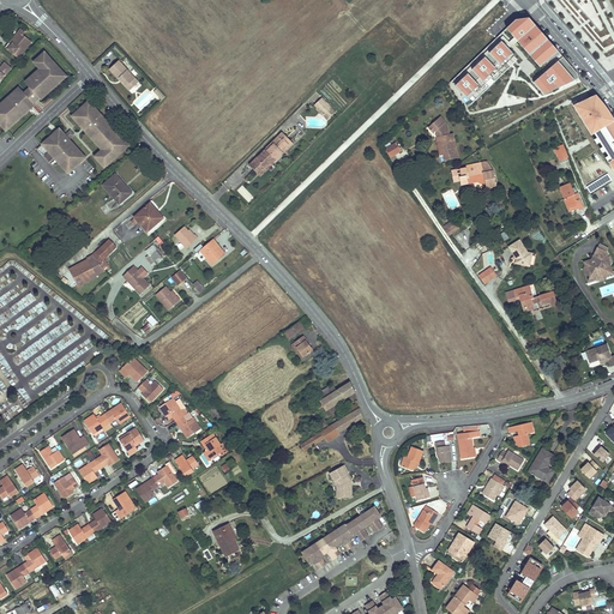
[(578,78),(577,73),(529,18),(516,19),(451,83),(468,108),(516,62),(543,95),(551,92),(548,89),(557,85),(558,89),(578,78)]
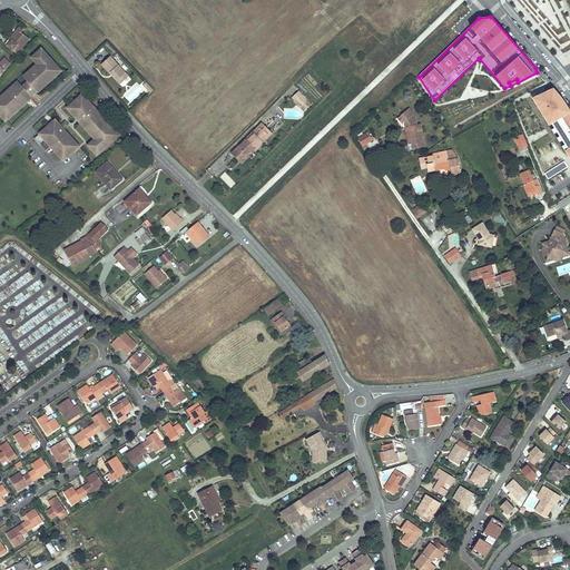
[(20,30),(22,32),(23,30),(19,26),(9,39),(11,41),(20,30)]
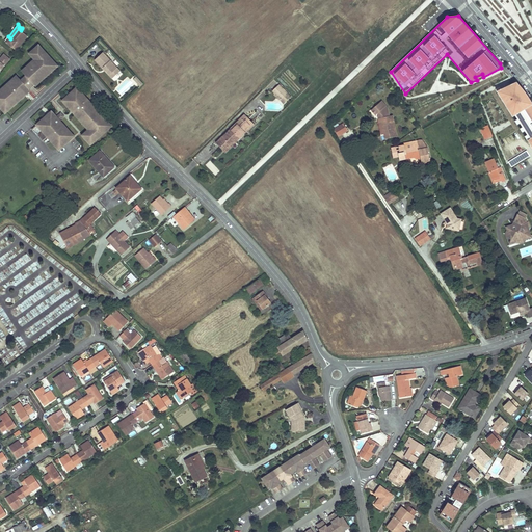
[(21,30),(19,28),(10,38),(8,36),(4,41),(17,50),(28,36),(21,30)]
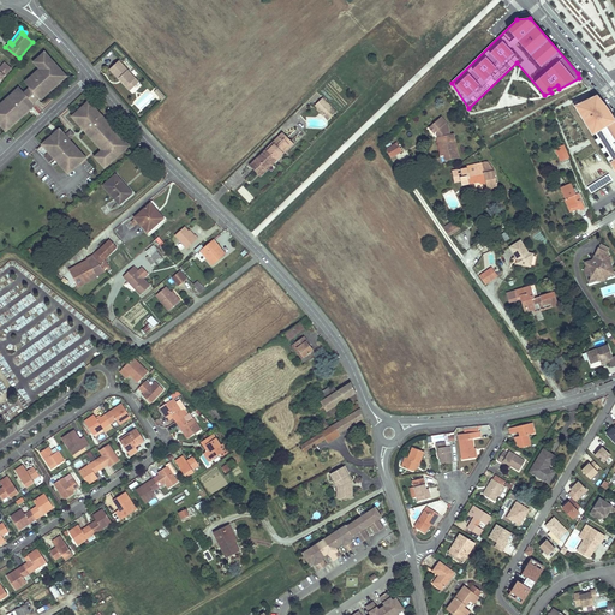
[(60,82),(67,76),(46,52),(39,58),(40,59),(36,63),(41,69),(42,70),(39,73),(37,71),(29,78),(30,81),(27,83),(30,88),(25,93),(21,87),(0,105),(0,123),(7,130),(34,102),(36,103),(41,99),(40,97),(43,94),(45,96),(53,89),(51,87),(55,83),(59,79),(60,82)]
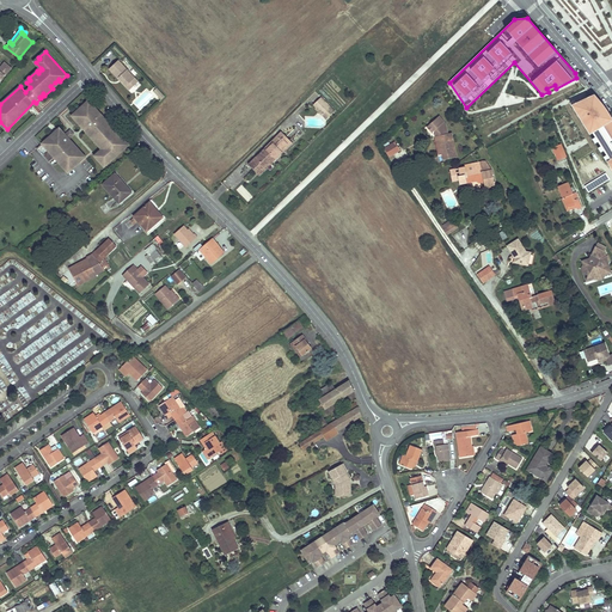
[(109,68),(117,78),(120,75),(127,85),(130,81),(134,85),(139,80),(120,59),(109,68)]
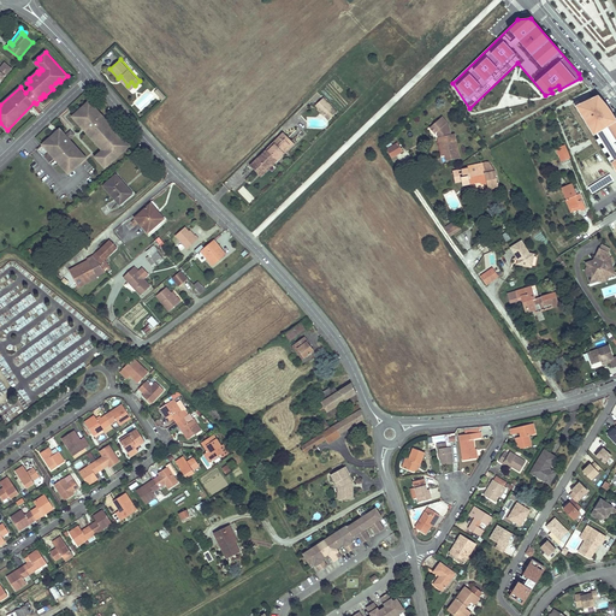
[(6,75),(13,67),(5,61),(0,67),(0,66),(0,81),(6,75)]
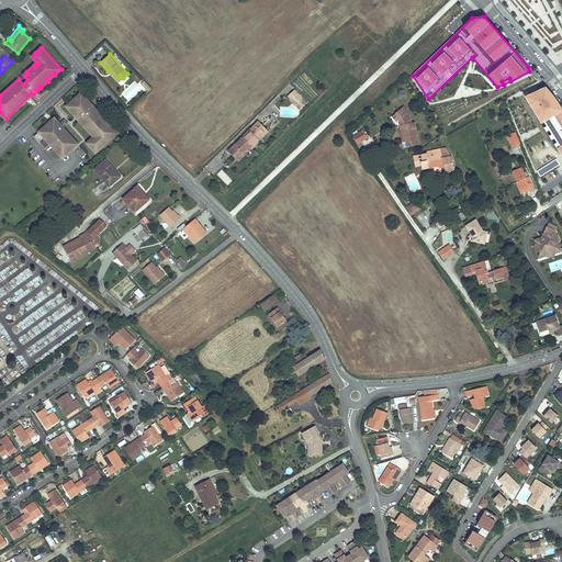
[(147,93),(152,89),(143,80),(138,83),(147,93)]
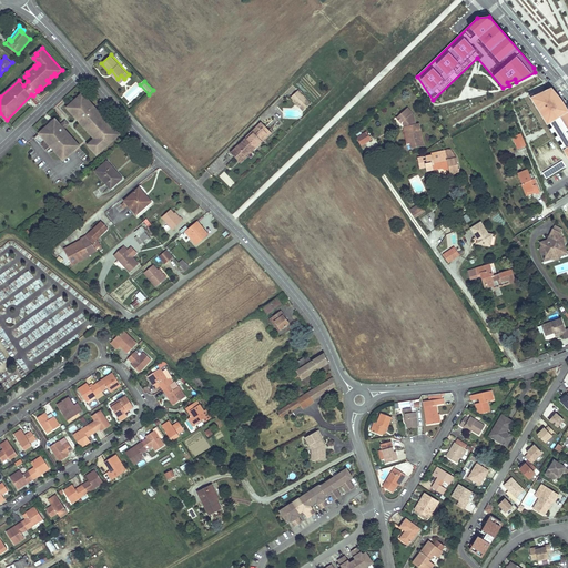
[(130,102),(143,90),(137,82),(123,95),(130,102)]
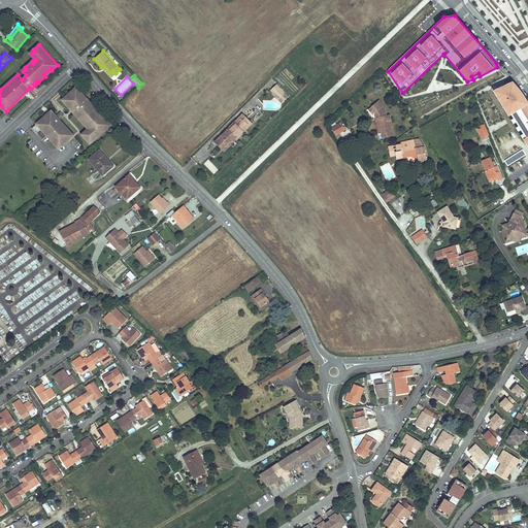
[(527,103),(527,105),(525,101),(527,100),(519,89),(517,90),(514,87),(516,86),(513,81),(495,90),(498,94),(495,95),(501,104),(503,103),(510,114),(514,119),(516,123),(519,127),(521,130),(523,134),(525,137),(526,138),(527,140),(525,142),(527,146),(527,103)]
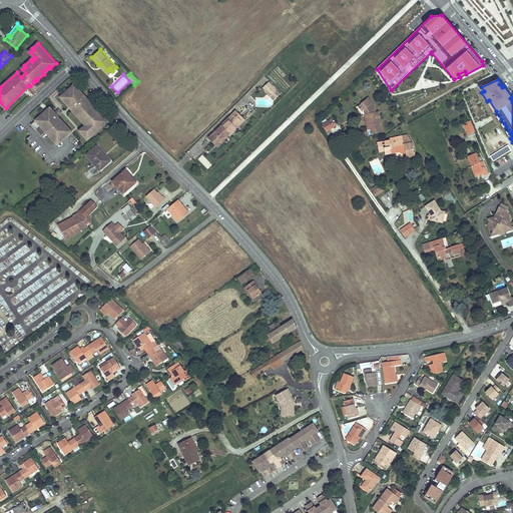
[(278,93),(280,91),(271,81),(263,88),(271,95),(276,91),(278,93)]
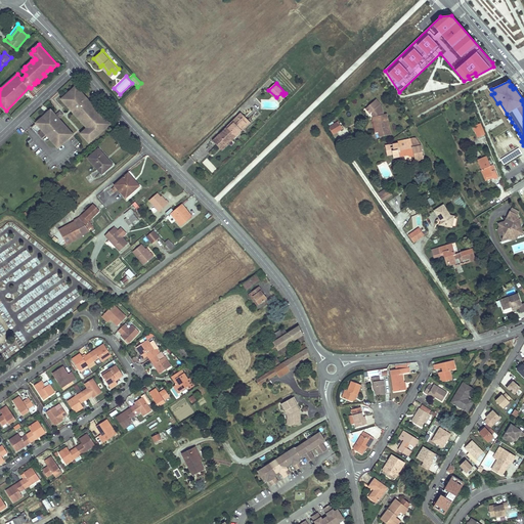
[(103,130),(111,124),(105,118),(104,119),(101,116),(98,113),(99,112),(91,102),(90,103),(87,100),(84,96),(85,95),(79,89),(78,90),(75,87),(63,97),(67,100),(64,101),(80,118),(81,117),(84,120),(87,123),(85,124),(88,127),(83,132),(87,135),(85,136),(90,142),(97,135),(96,134),(102,129),(103,130)]
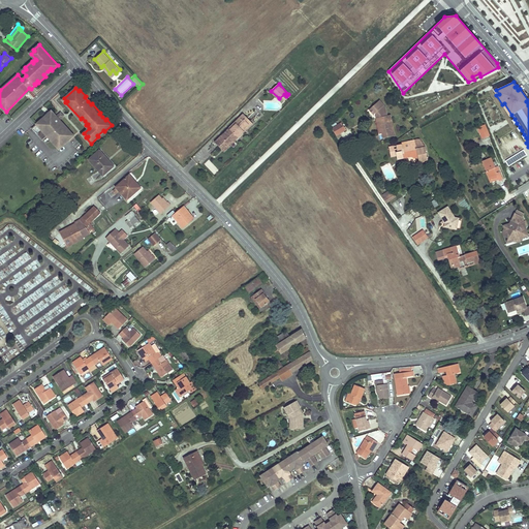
[(282,102),(287,98),(286,96),(284,94),(279,98),(281,101),(282,102)]
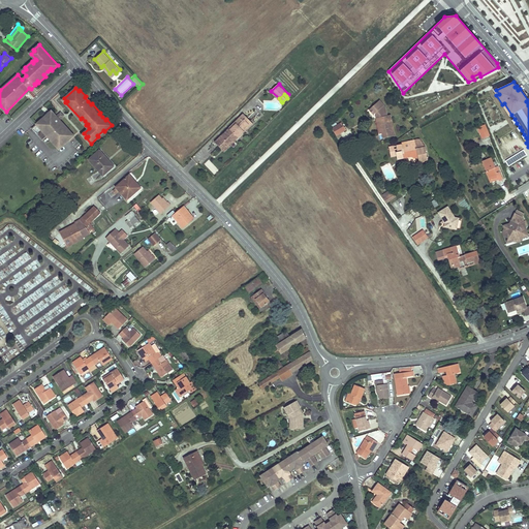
[(386,109),(380,101),(371,107),(375,113),(377,114),(376,116),(380,133),(382,132),(383,137),(395,135),(391,116),(387,116),(386,109)]
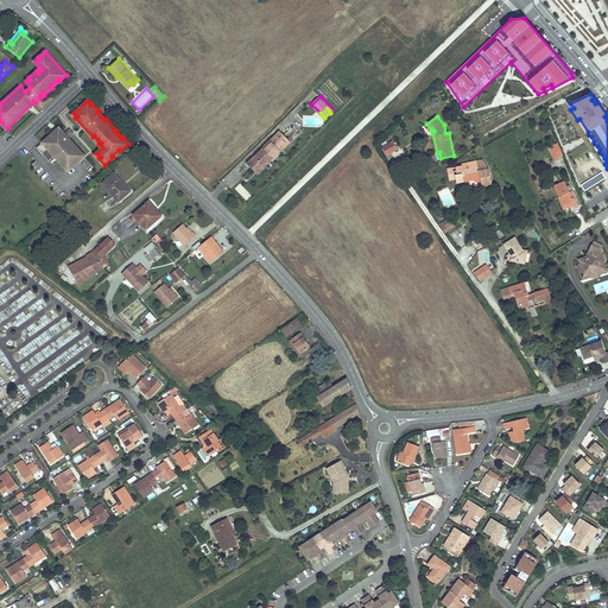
[(580,119),(577,120),(586,134),(588,132),(580,119)]
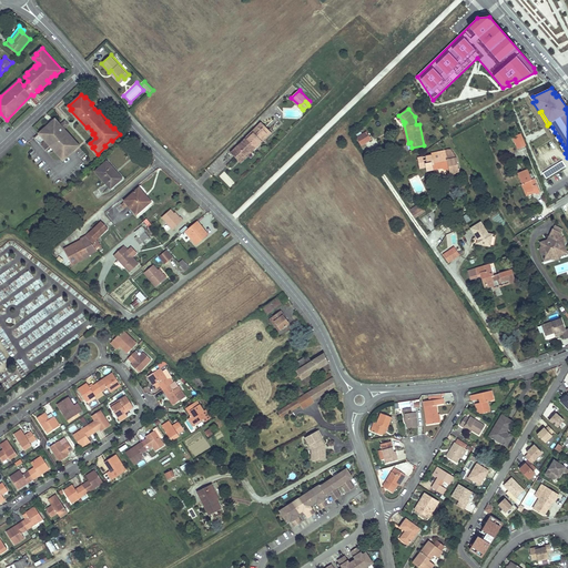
[(64,160),(80,145),(64,129),(68,125),(66,122),(62,125),(61,124),(56,119),(40,133),(64,160)]
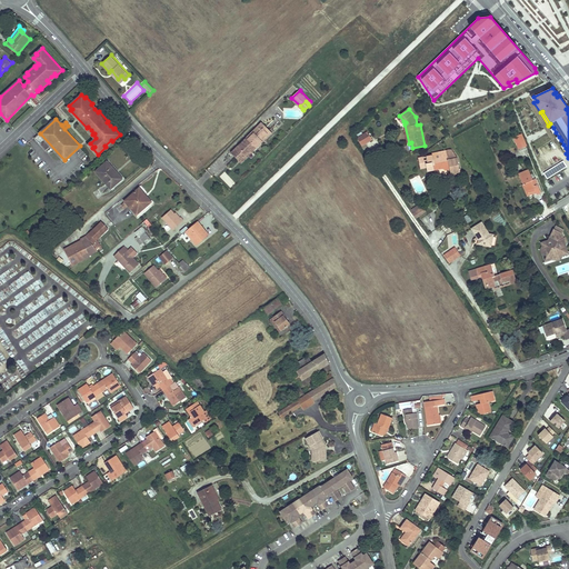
[(253,132),(247,138),(256,148),(262,141),(261,140),(268,133),(262,128),(266,126),(261,122),(252,131),(253,132)]
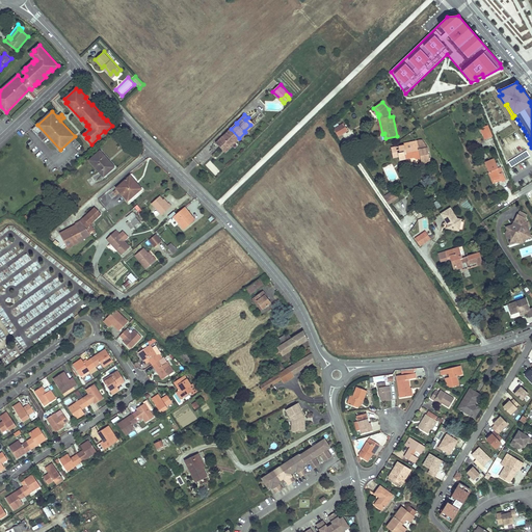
[(244,131),(245,132),(254,124),(248,117),(245,120),(250,125),(244,131)]
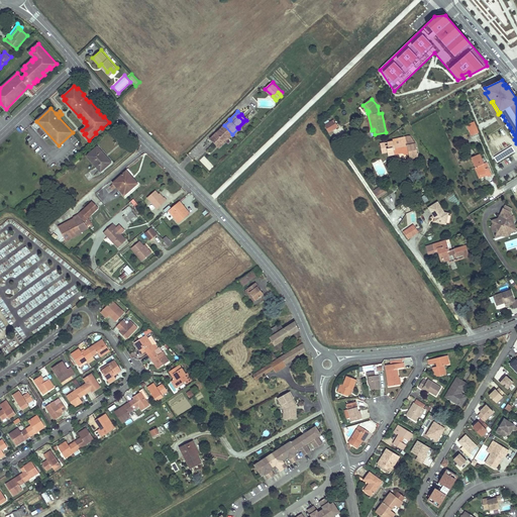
[(338,125),(333,119),(324,125),(328,132),(338,125)]
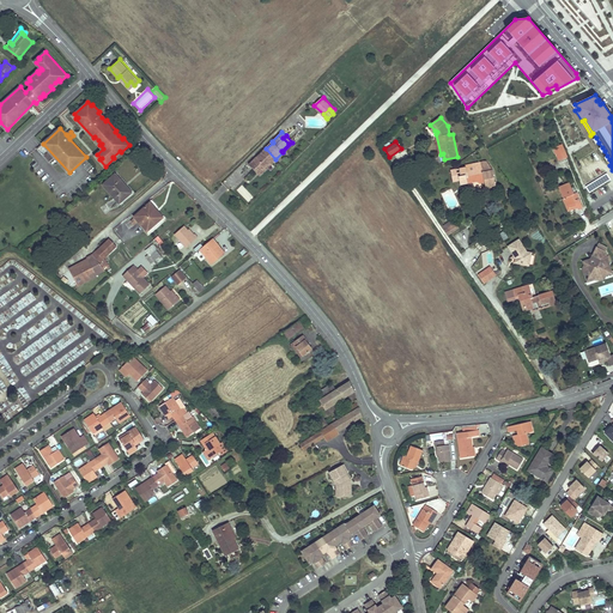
[(568,157),(563,145),(554,149),(559,159),(568,157)]
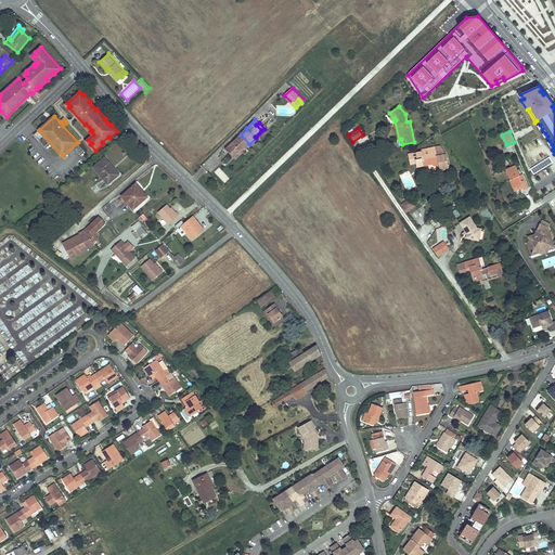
[(249,144),(241,134),(240,133),(232,142),(232,141),(224,149),(231,154),(234,151),(236,154),(244,146),(246,149),(249,144)]
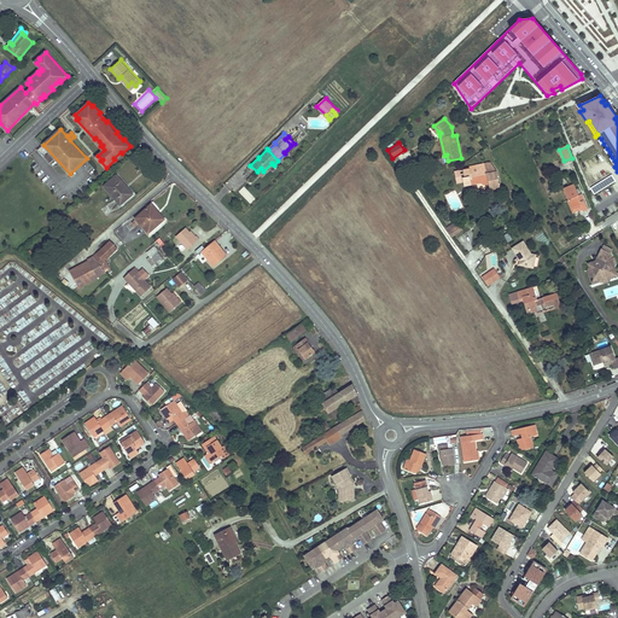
[(490,162),(485,163),(485,164),(488,178),(490,188),(500,186),(497,172),(490,162)]
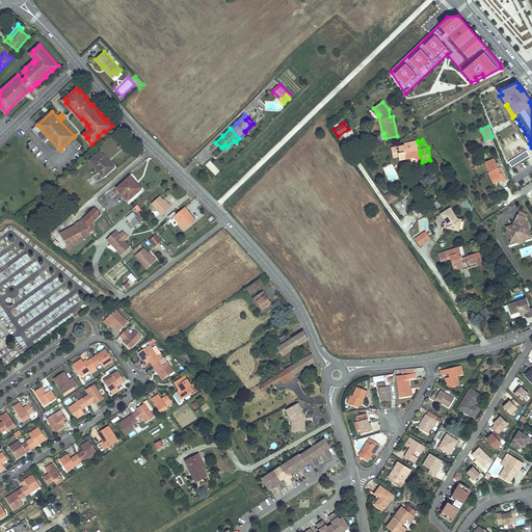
[(405,156),(420,153),(418,141),(417,141),(416,140),(405,142),(405,143),(404,144),(398,147),(400,152),(398,152),(400,160),(406,159),(405,156)]
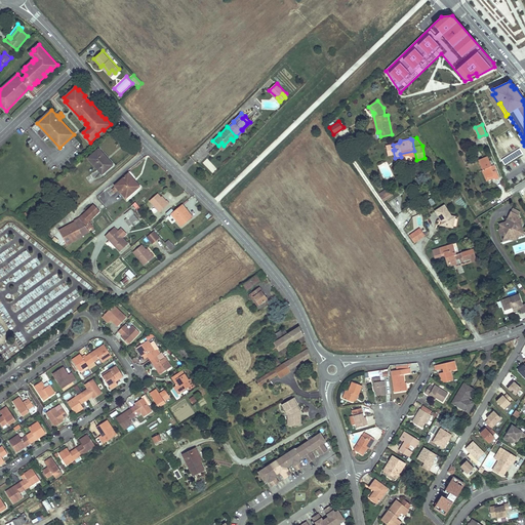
[(106,159),(107,158),(98,149),(88,158),(103,174),(112,166),(106,159)]
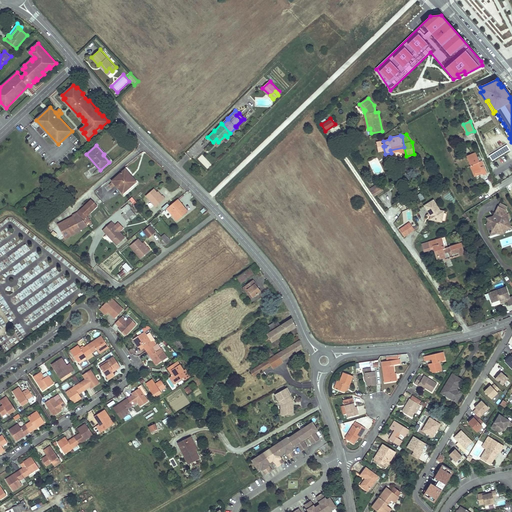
[(492,161),(507,152),(503,147),(489,156),(492,161)]
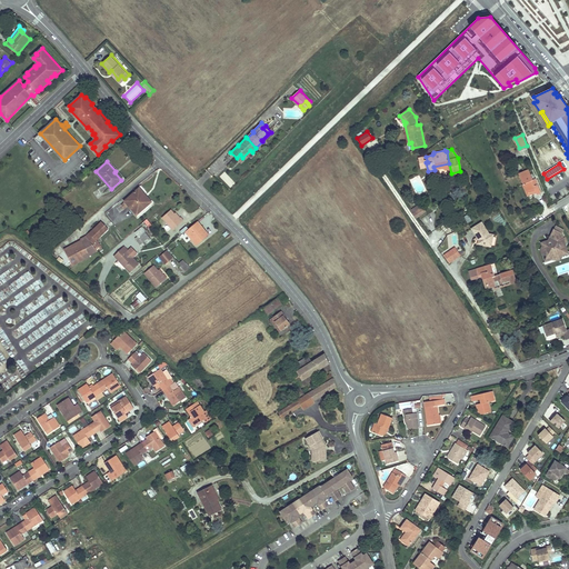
[(518,173),(522,185),(525,183),(528,193),(535,190),(536,192),(536,195),(540,192),(536,179),(532,180),(529,169),(518,173)]
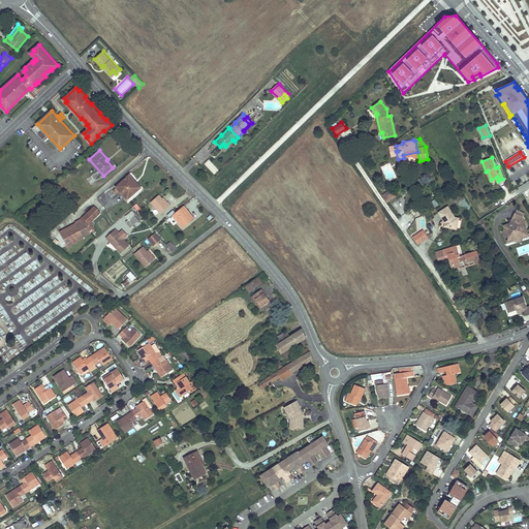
[(214,175),(219,170),(210,159),(205,163),(214,175)]
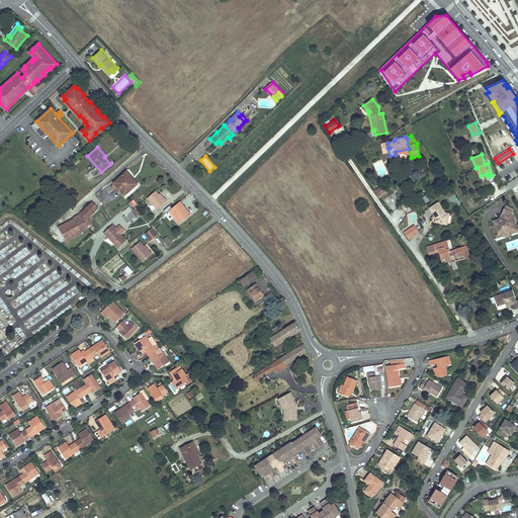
[(478,167),(476,168),(479,176),(480,178),(488,175),(487,173),(481,176),(478,167)]
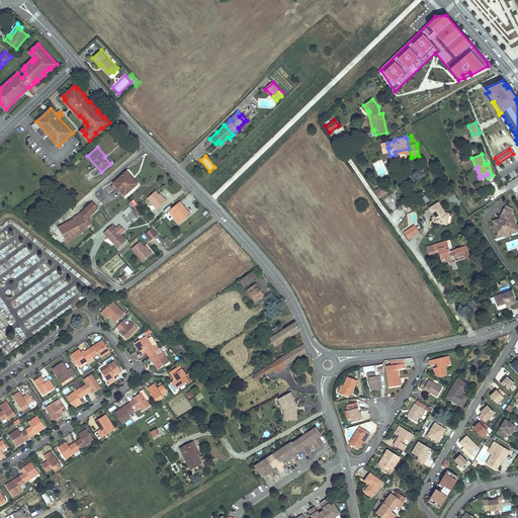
[(131,178),(133,177),(126,171),(113,183),(114,183),(117,187),(124,195),(137,185),(131,178)]
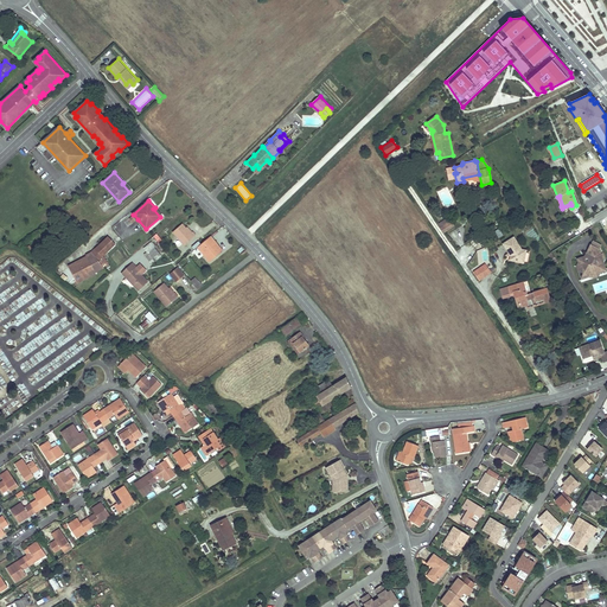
[(441,228),(443,232),(445,232),(452,228),(448,223),(441,228)]
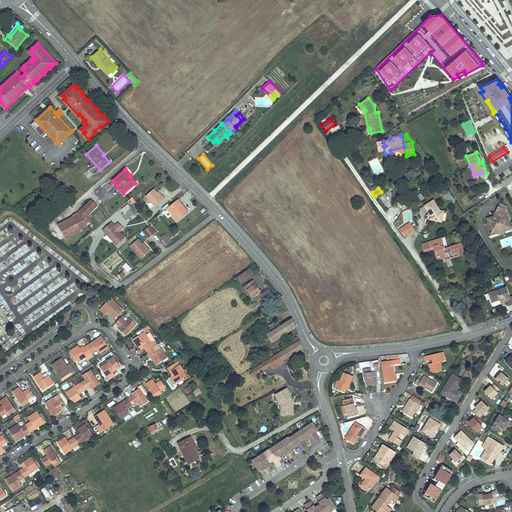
[(161,197),(157,193),(154,189),(146,196),(156,207),(165,198),(163,195),(162,196),(161,197)]
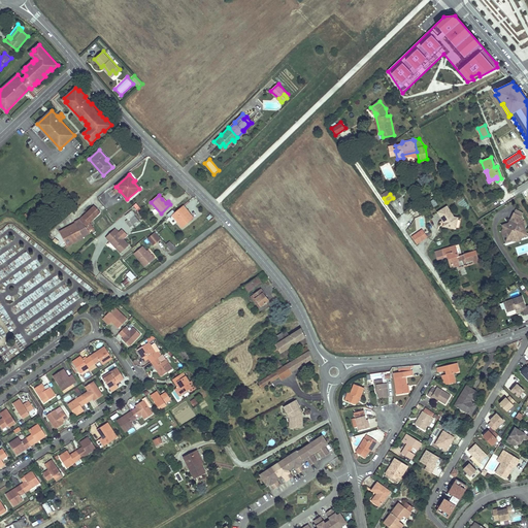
[(184,205),(172,215),(183,227),(194,218),(184,205)]
